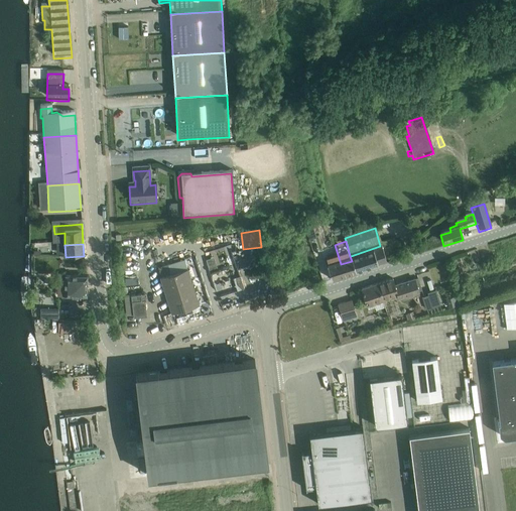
[(356,275),(386,266),(382,251),(352,261),(356,275)]
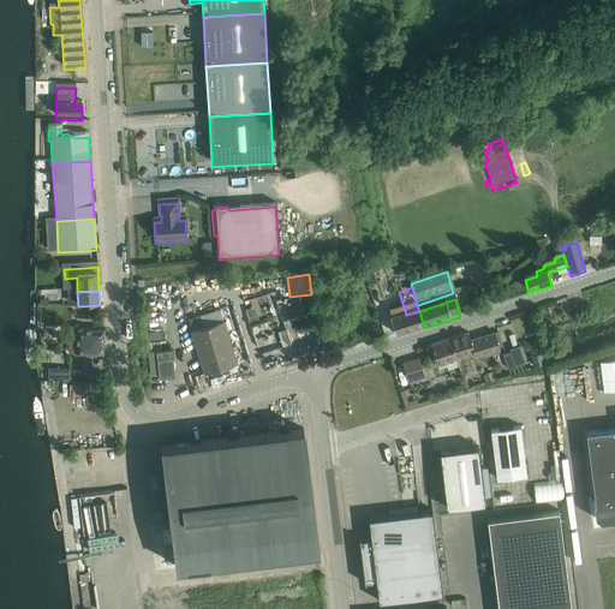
[(401,317),(389,321),(395,338),(424,328),(419,311),(406,315),(401,317)]
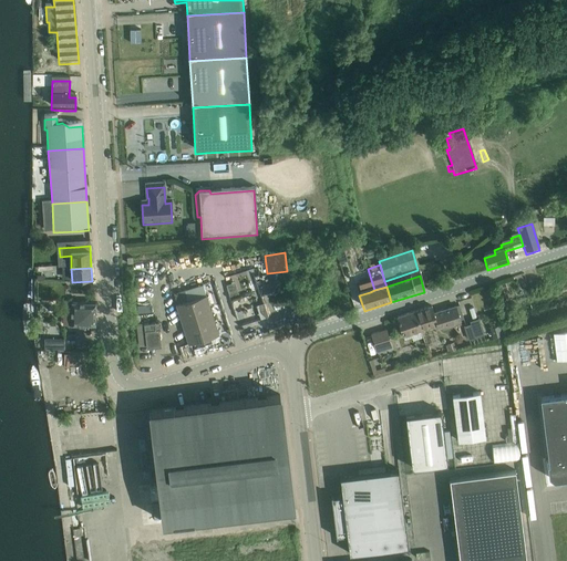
[(185,294),(174,298),(177,308),(176,309),(185,338),(188,347),(188,349),(218,339),(218,338),(206,299),(188,304),(185,294)]
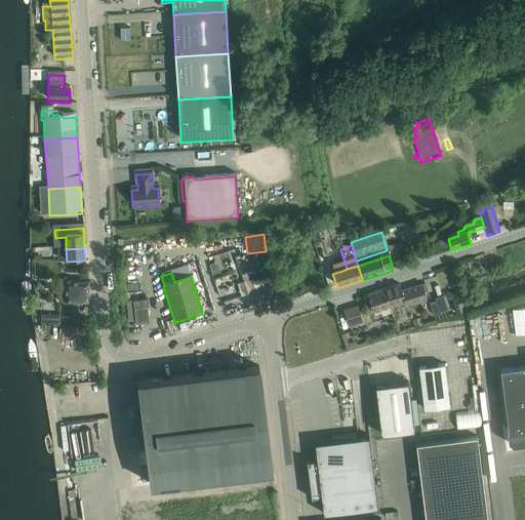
[(88,306),(88,284),(66,284),(66,306),(88,306)]
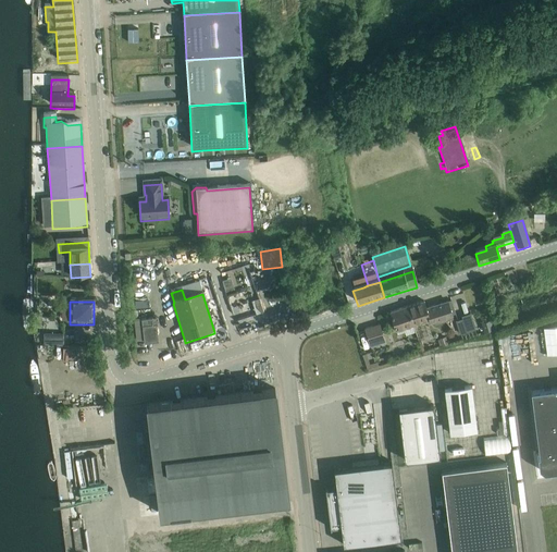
[(447,305),(425,313),(430,323),(430,326),(452,319),(447,305)]
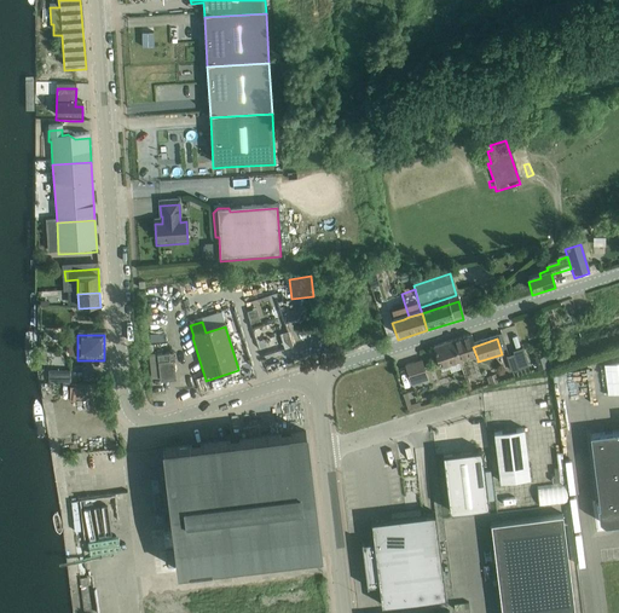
[(458,365),(478,359),(473,347),(470,340),(452,345),(458,365)]
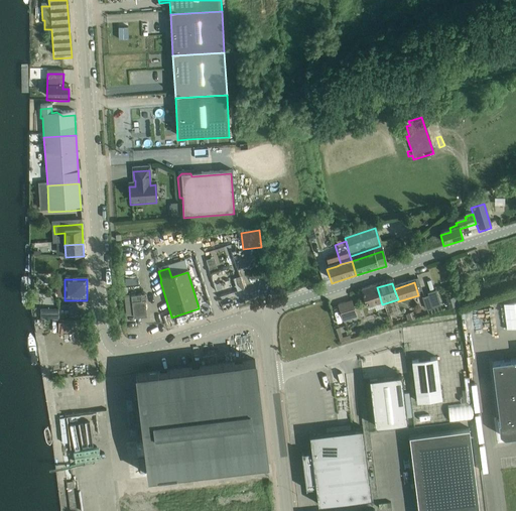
[(367,309),(382,304),(377,287),(362,292),(367,309)]
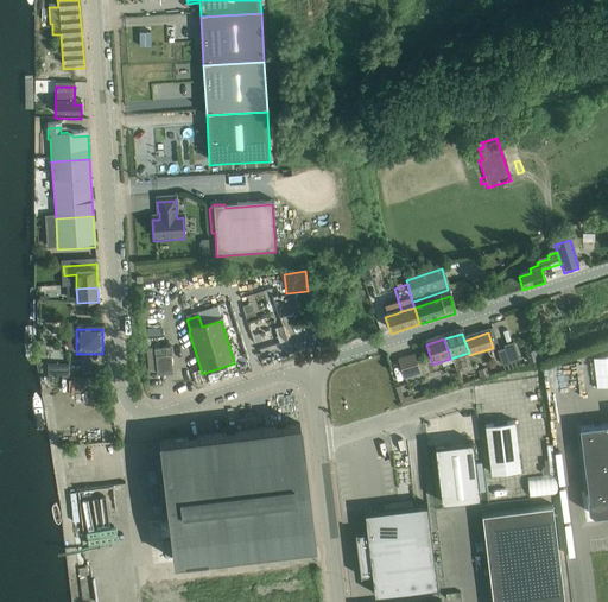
[(172,376),(170,352),(170,350),(154,352),(154,353),(157,374),(157,378),(157,379),(172,376)]
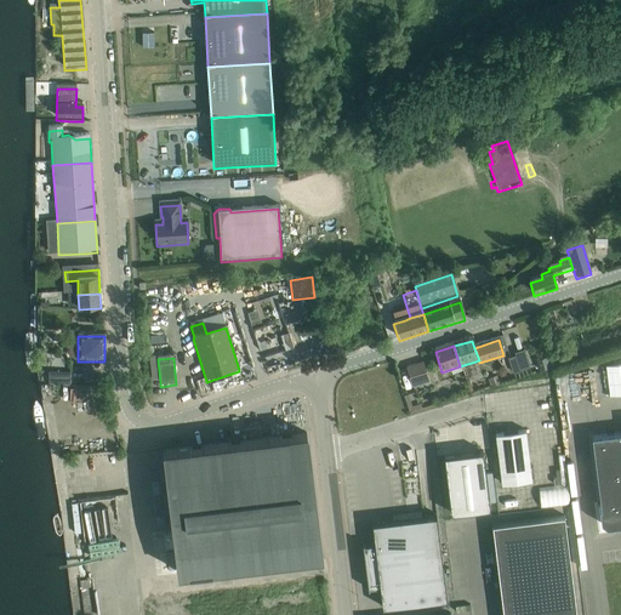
[(149,360),(152,383),(160,382),(158,360),(149,360)]
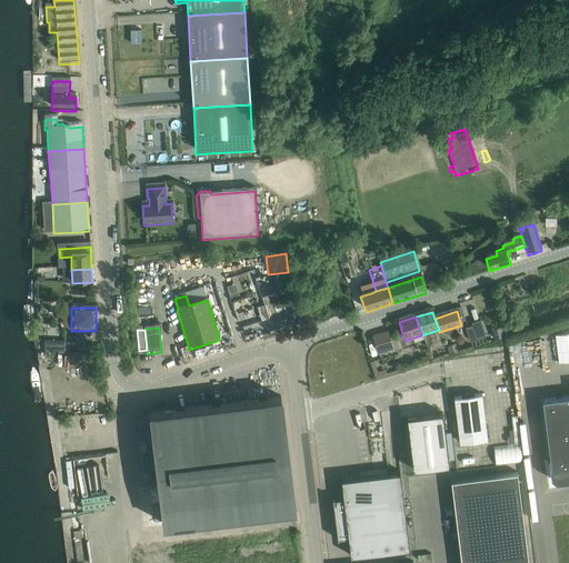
[(472,330),(465,332),(469,345),(477,343),(472,330)]
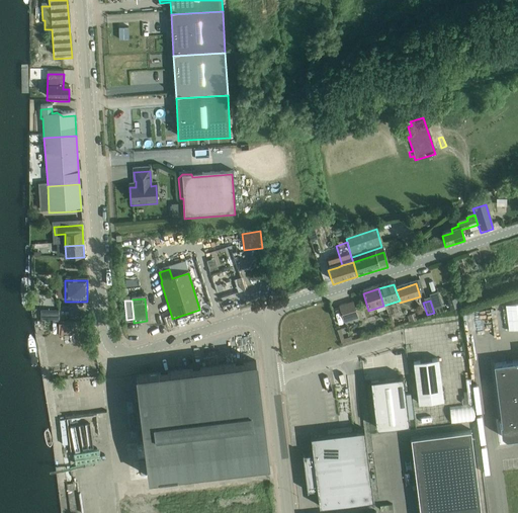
[(456,302),(448,304),(451,313),(458,311),(456,302)]
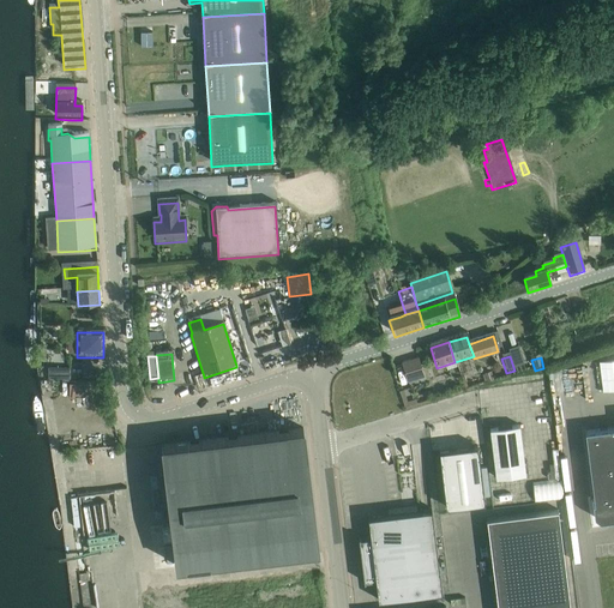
[(425,381),(423,378),(417,362),(402,367),(407,383),(408,386),(425,381)]
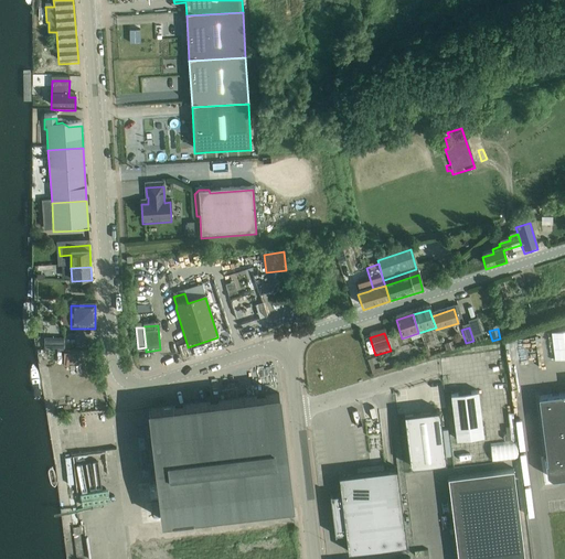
[(64,353),(64,343),(44,342),(44,352),(64,353)]
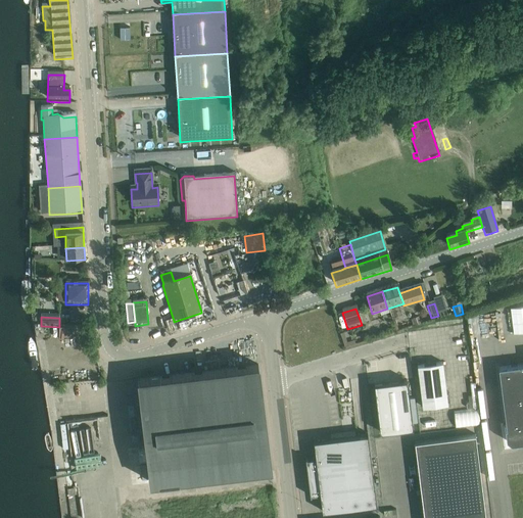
[(447,408),(442,366),(418,369),(423,411),(447,408)]
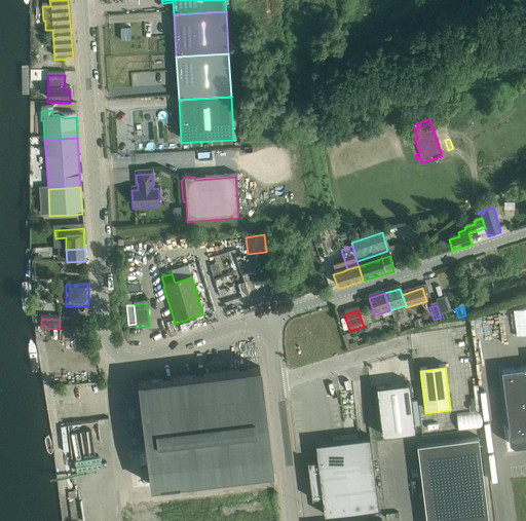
[(525,370),(501,373),(509,435),(508,435),(509,446),(514,450),(525,448),(525,370)]
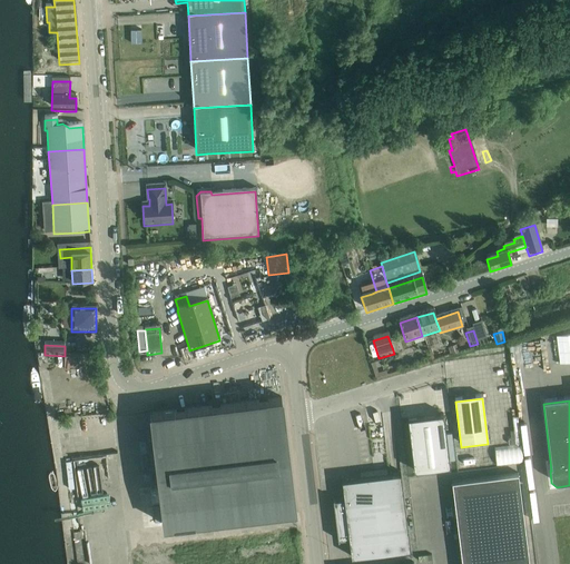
[(164,528),(173,527),(195,525),(295,513),(282,402),(150,417),(164,528)]
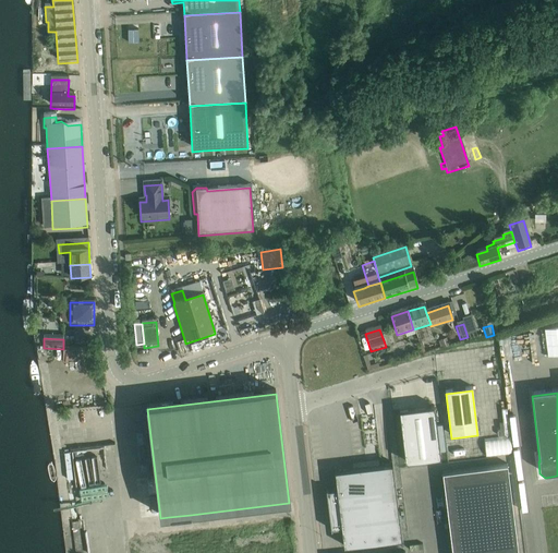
[(434,409),(399,413),(405,465),(440,460),(434,409)]
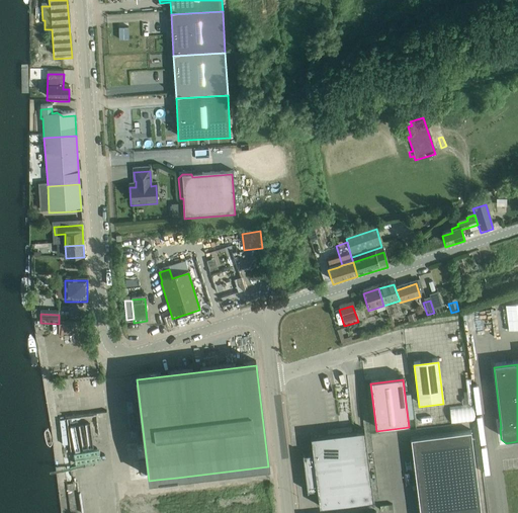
[(304,457),(303,457),(307,495),(309,495),(308,494),(317,493),(319,510),(372,504),(364,433),(311,440),(313,457),(304,458),(304,457)]
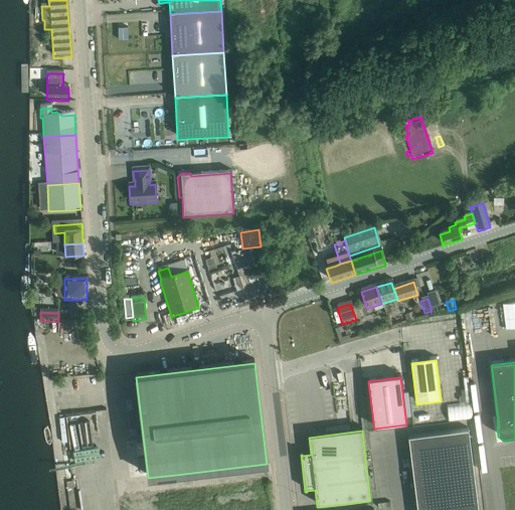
[(477,509),(468,431),(407,439),(415,509),(477,509)]
